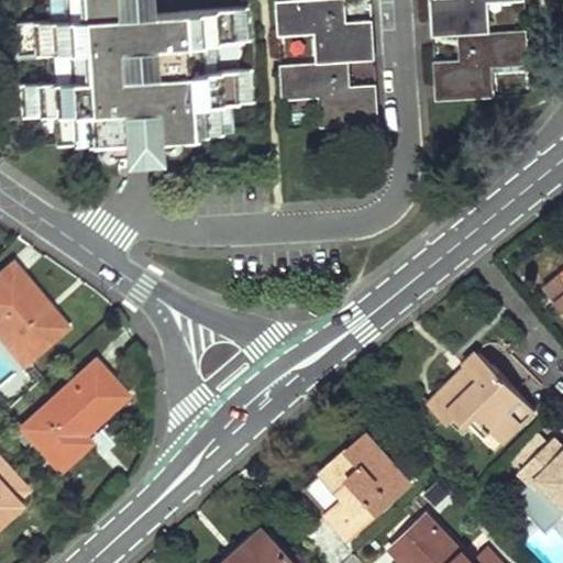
[(59,108),(62,144),(216,135),(213,97),(251,95),(250,69),(211,72),(209,35),(247,33),(246,10),(116,17),(113,0),(52,0),(53,20),(15,22),(17,48),(55,46),(57,80),(19,83),(20,110),(59,108)]
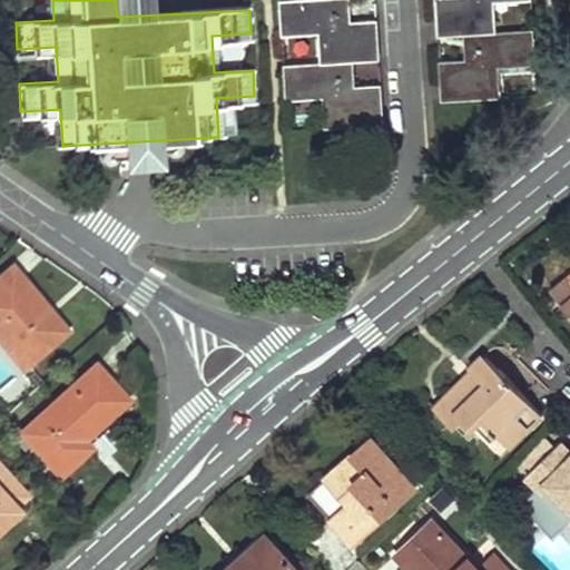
[(353,0),(352,0),(281,5),(283,40),(321,37),(323,67),(357,65),(379,64),(376,20),(355,21),(353,0)]
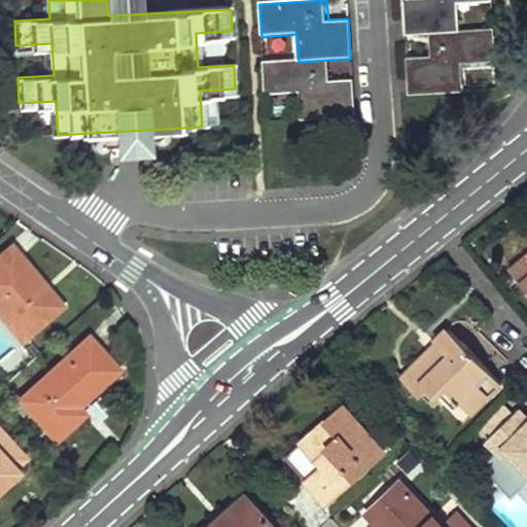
[(406,0),(408,34),(428,33),(466,30),(464,2),(487,0),(406,0)]
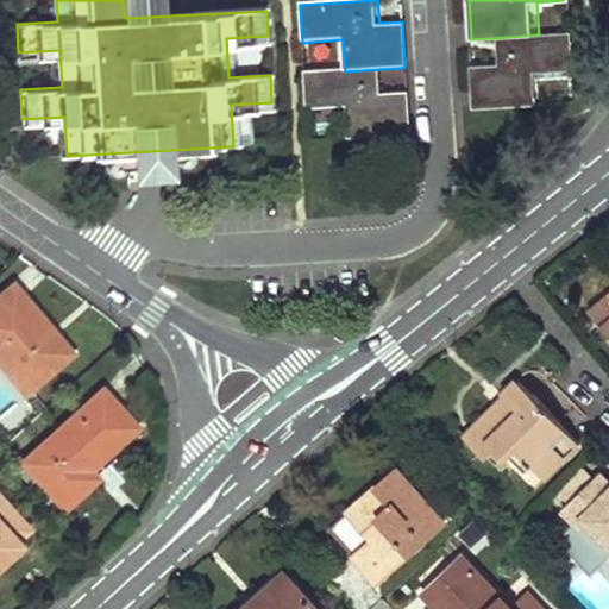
[(539,35),(495,38),(496,62),(473,63),(476,110),(541,105),(539,71),(573,69),(571,32),(539,35)]
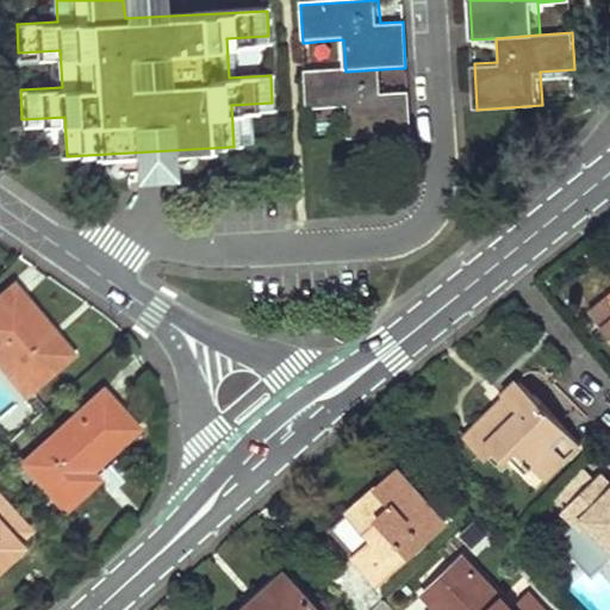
[(383,69),(346,72),(304,75),(306,112),(347,109),(349,142),(411,138),(408,91),(384,92),(383,69)]
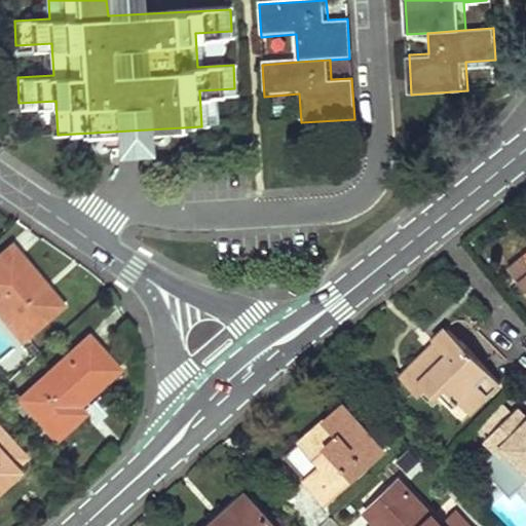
[(9,245),(0,252),(0,316),(19,339),(60,306),(9,245)]
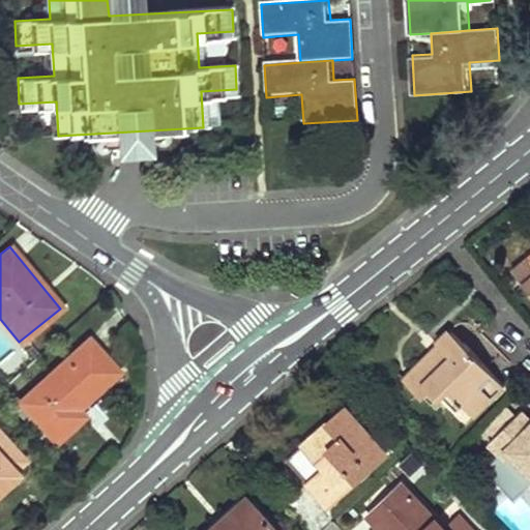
[(529,256),(517,267),(529,283),(529,256)]
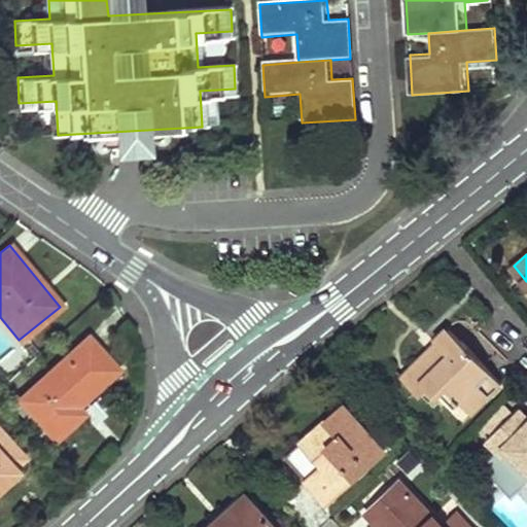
[(498,380),(443,326),(430,340),(432,342),(407,369),(433,394),(444,384),(469,410),(498,380)]
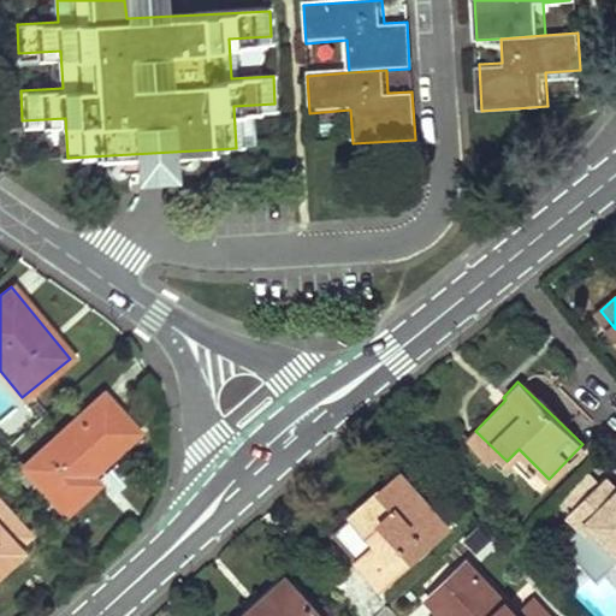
[(136,434),(102,397),(21,471),(63,516),(96,486),(89,478),(136,434)]
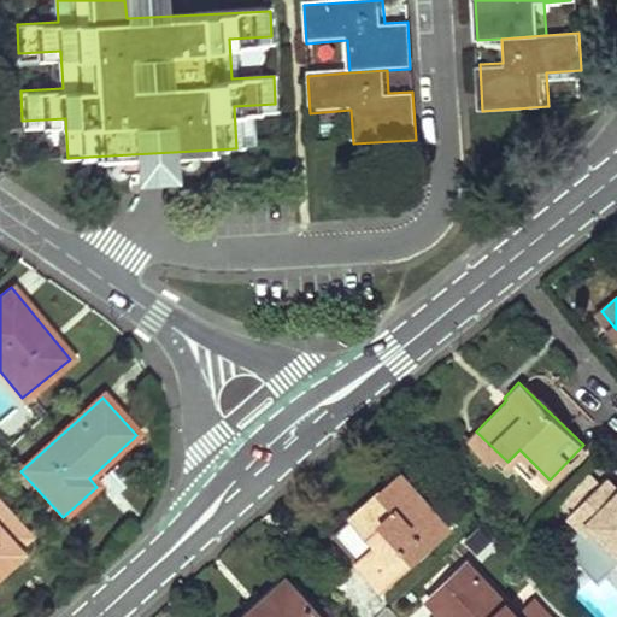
[(601,479),(588,465),(563,491),(576,503),(570,509),(582,522),(565,539),(598,571),(616,554),(616,556),(616,483),(607,474),(601,479)]
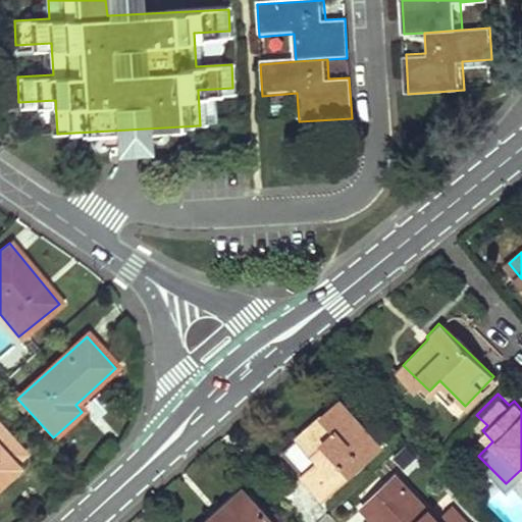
[(380,446),(338,399),(282,450),(324,496),(380,446)]
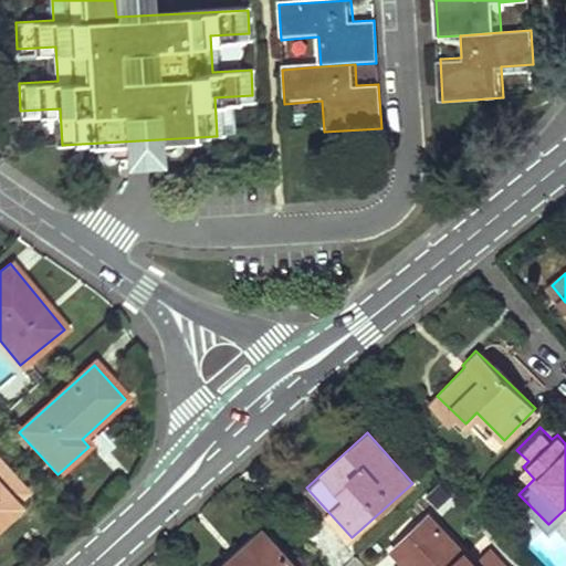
[(21,493),(0,470),(0,520),(13,509),(9,505),(21,493)]
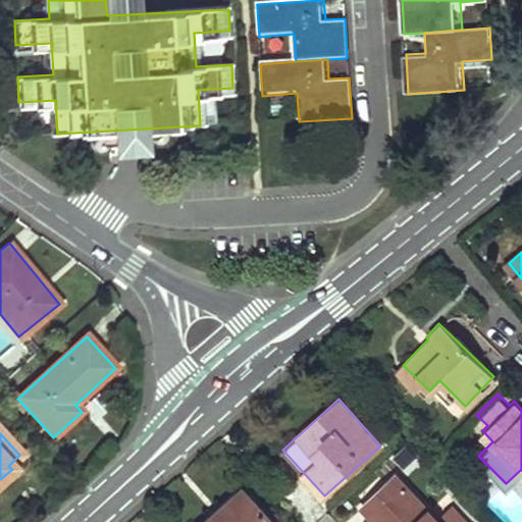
[(436,520),(394,475),(362,506),(377,521),(463,521),(450,508),(436,520)]
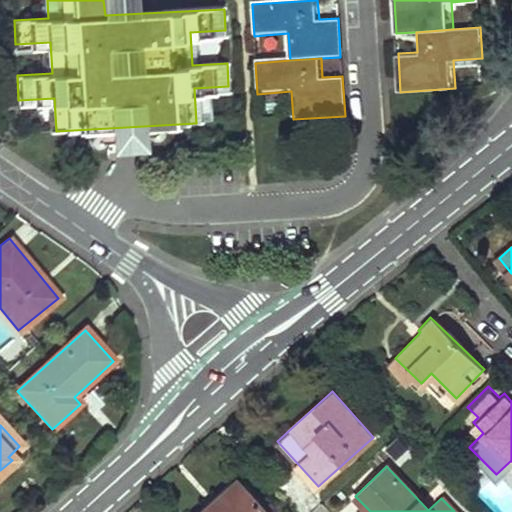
[(267,511),(235,478),(198,511),(267,511)]
